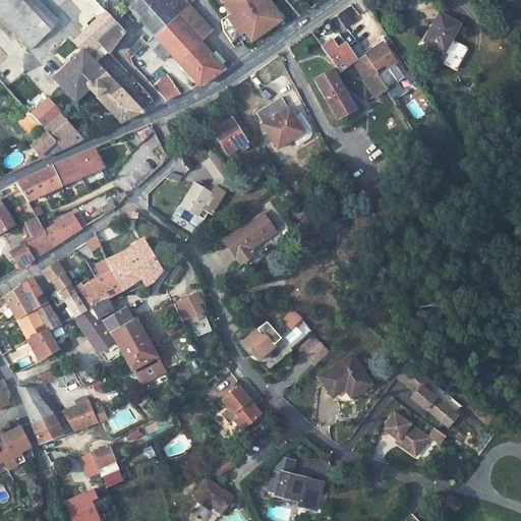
[(4,0),(0,4),(0,16),(34,50),(46,39),(62,22),(40,0),(4,0)]
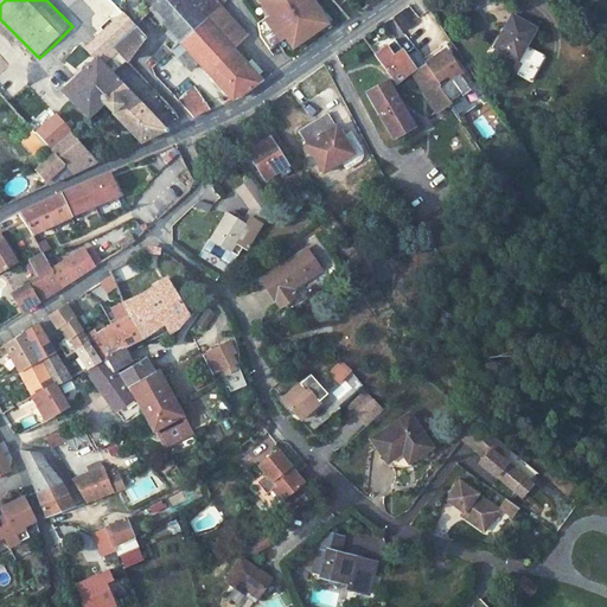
[(83,0),(90,23),(112,2),(109,0),(83,0)]
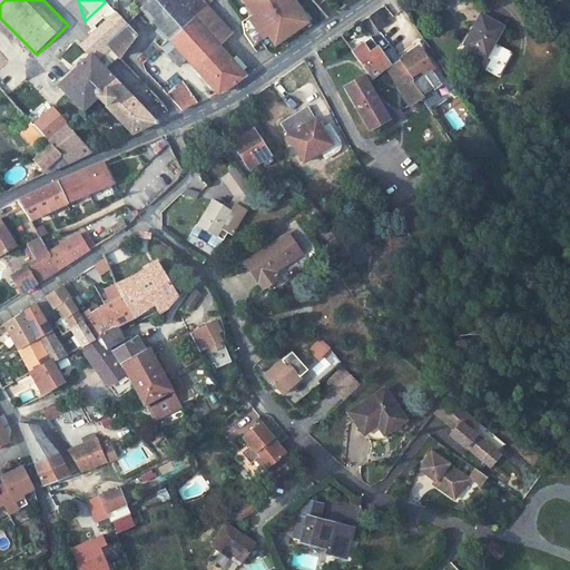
[(153,0),(143,10),(169,40),(195,18),(203,3),(199,0),(153,0)]
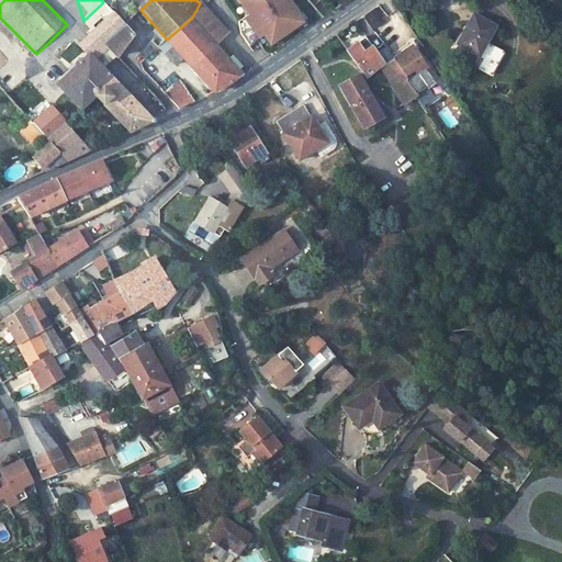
[(239,0),(249,14),(239,22),(242,34),(249,46),(265,35),(271,45),(282,37),(279,33),(288,27),(291,32),(301,24),(299,20),(293,12),(296,9),(290,0),(239,0)]
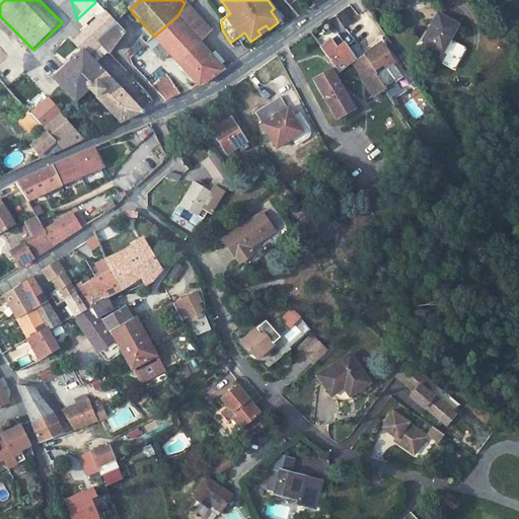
[(95,2),(77,19),(87,30),(96,41),(116,22),(95,2)]
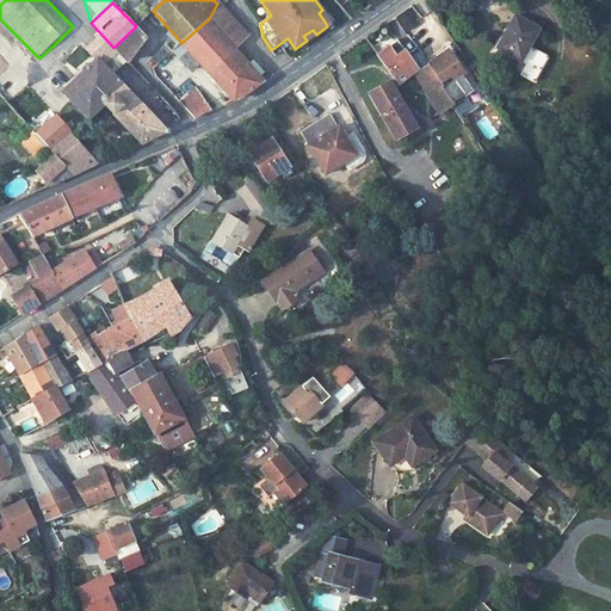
[(217,4),(209,19),(234,48),(248,35),(217,4)]
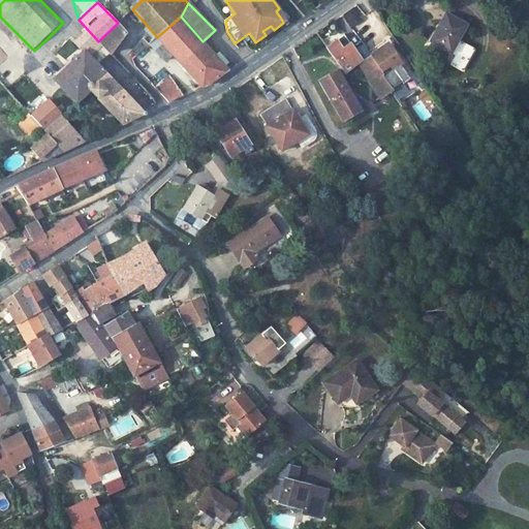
[(284,16),(279,8),(276,11),(281,19),(284,16)]
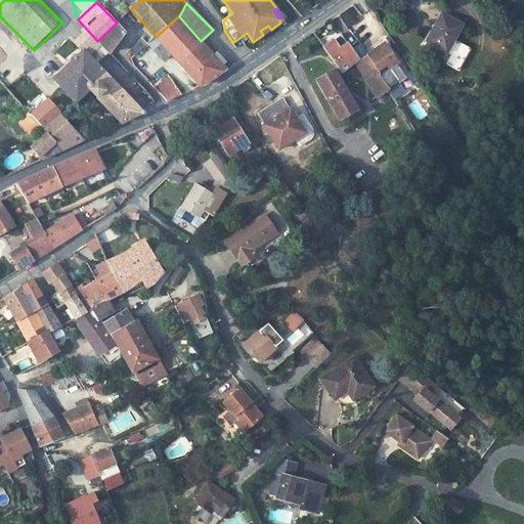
[(350,9),(342,15),(349,27),(358,20),(350,9)]
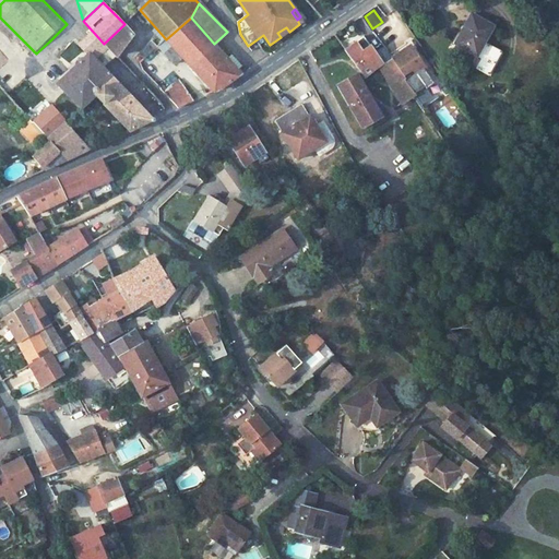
[(471,14),(454,44),(477,56),(494,27),(471,14)]
